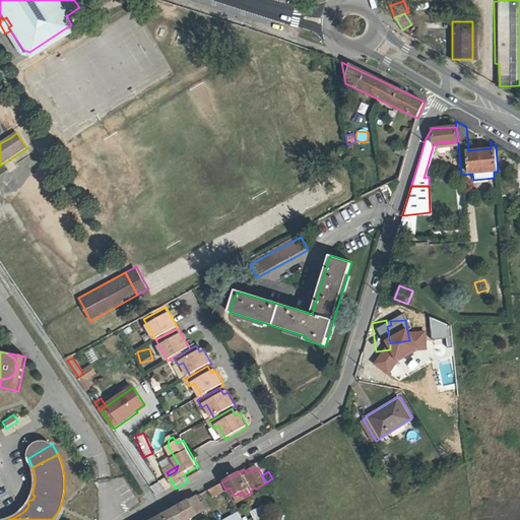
[(225,490),(221,482),(210,489),(215,496),(225,490)]
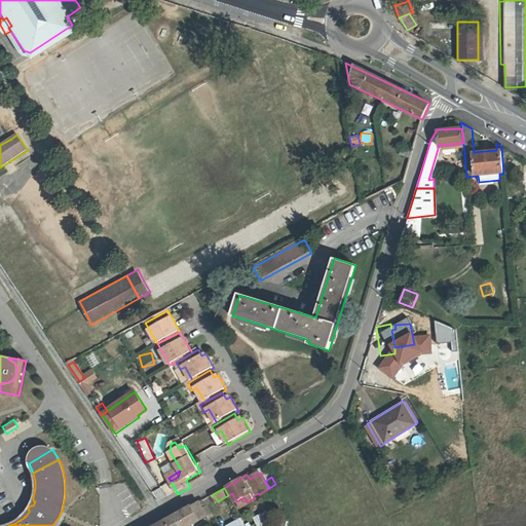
[(236,501),(239,506),(247,502),(245,497),(236,501)]
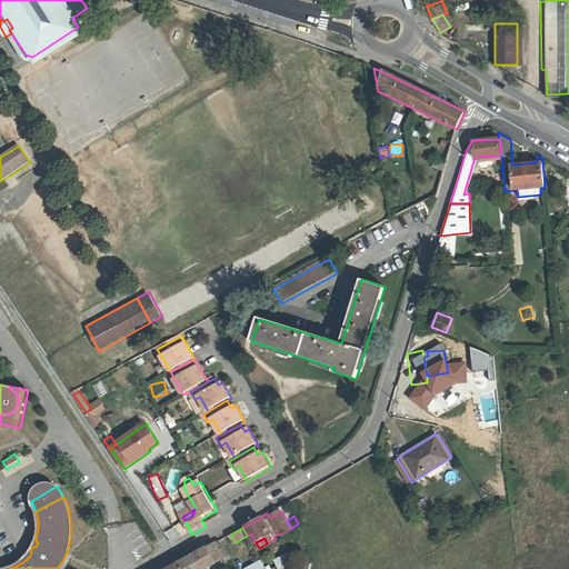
[(180,562),(182,568),(207,568),(229,556),(219,540),(180,562)]
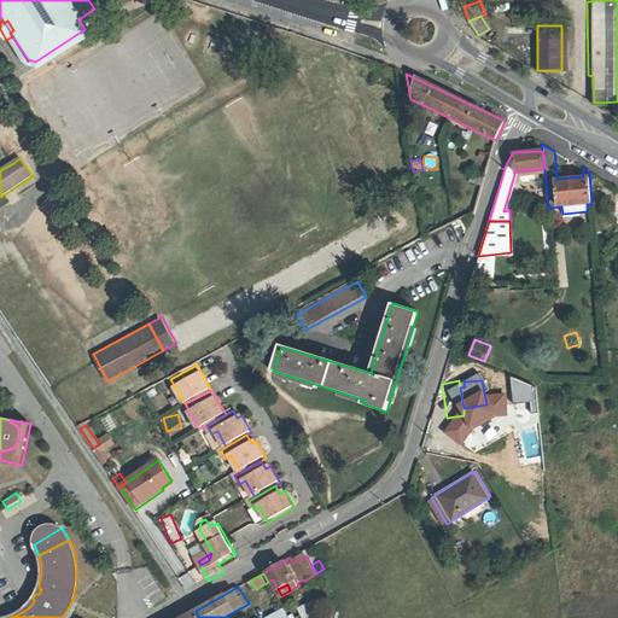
[(318,601),(303,610),(305,614),(320,607),(318,601)]
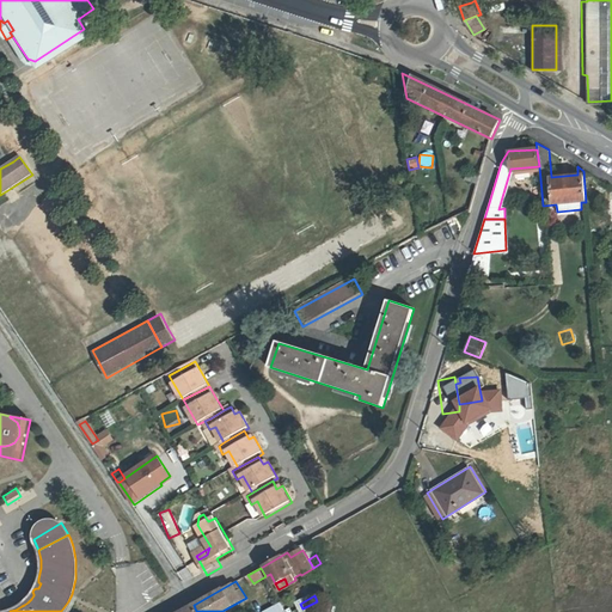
[(317,601),(303,609),(304,611),(308,611),(320,607),(317,601)]
